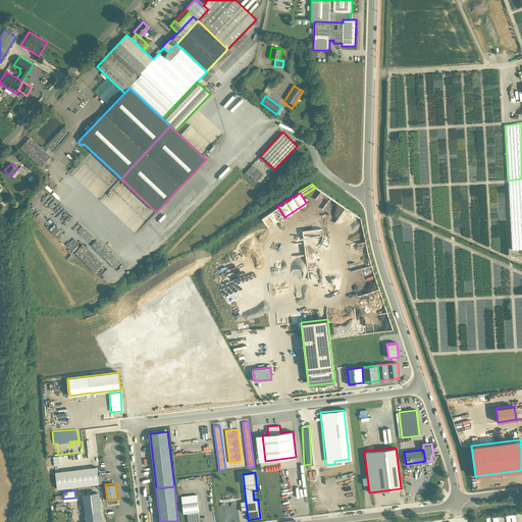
[(100,521),(97,490),(82,491),(85,521),(100,521)]
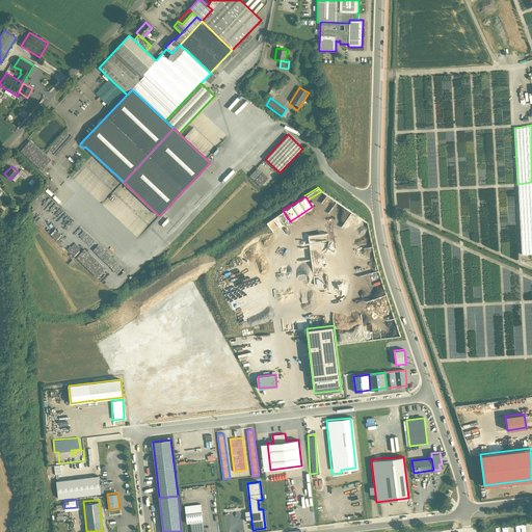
[(190,531),(204,531),(201,504),(185,506),(187,523),(190,523),(190,531)]
